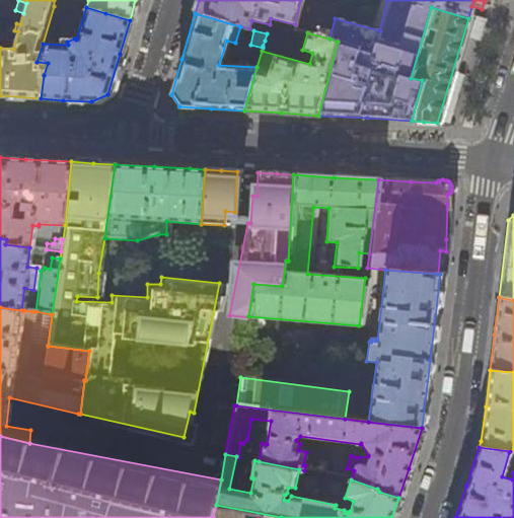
[(281,517),(216,505),(213,517),(281,517)]
